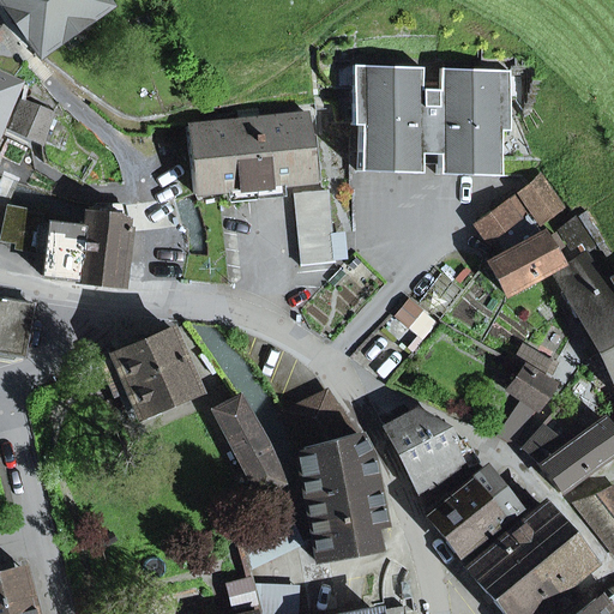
[(103,0),(0,0),(0,2),(38,56),(61,40),(82,25),(108,6),(103,0)]
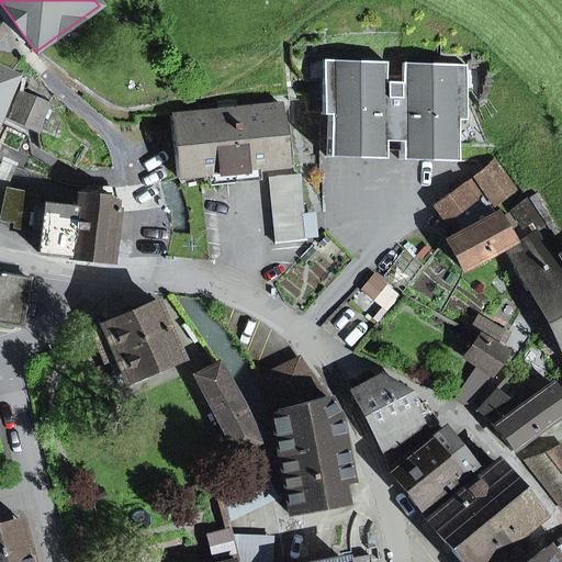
[(56,36),(64,46),(82,33),(75,23),(56,36)]
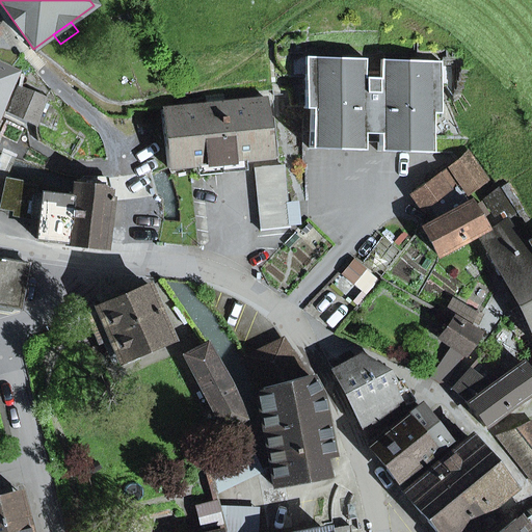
[(378,136),(378,152),(431,153),(432,113),(440,113),(441,61),(381,59),(380,78),(365,78),(366,59),(307,57),(304,109),(311,109),(310,149),(363,151),(363,136),(378,136)]
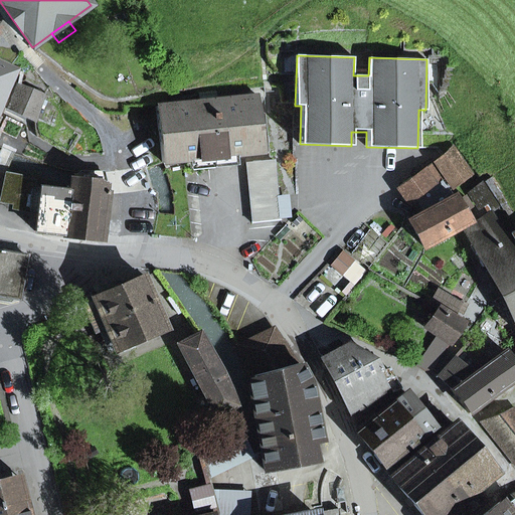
[(0,106),(6,93),(15,71),(16,69),(0,62),(0,106)]
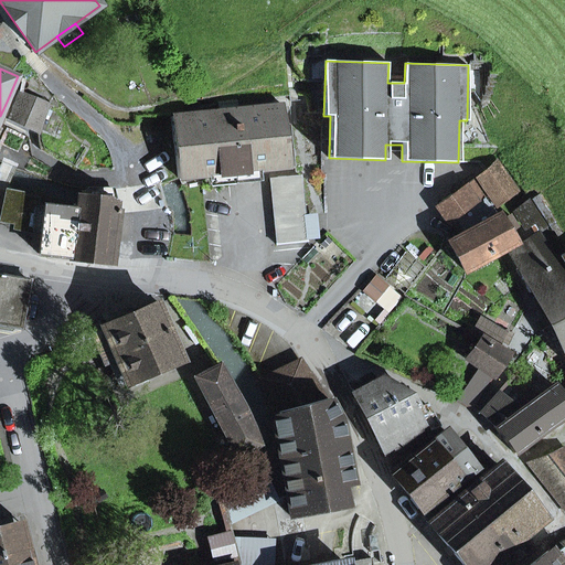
[(20,92),(23,82),(17,78),(7,102),(13,105),(8,117),(39,131),(50,104),(20,92)]
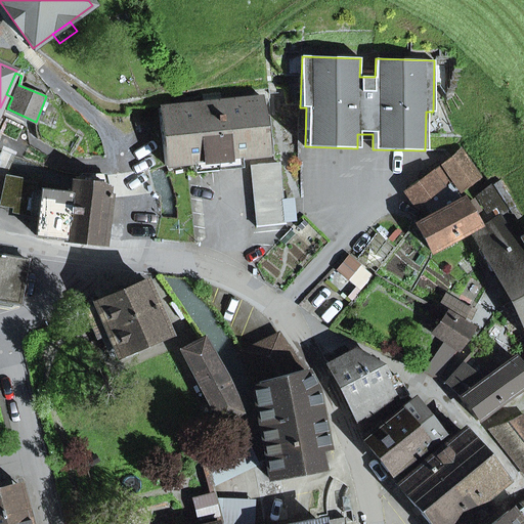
[(239,158),(267,155),(262,98),(160,108),(166,165),(193,162),(239,158)]
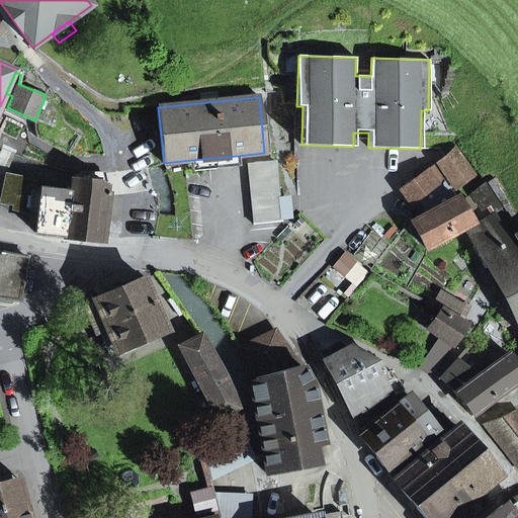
[(476,173),(455,150),(439,165),(458,187),(476,173)]
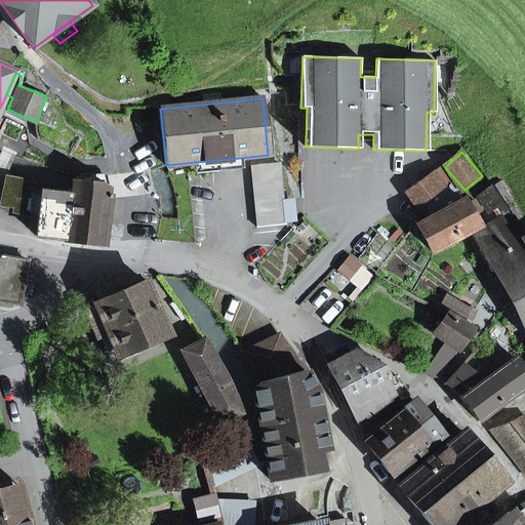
[(195,173),(241,168),(240,158),(194,162),(195,173)]
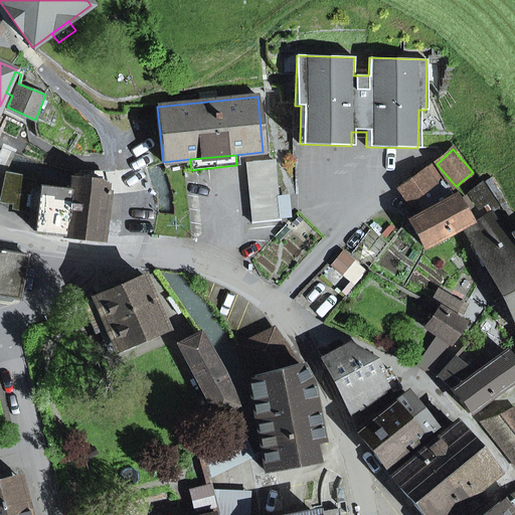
[(246,164),(252,223),(280,221),(274,161),(246,164)]
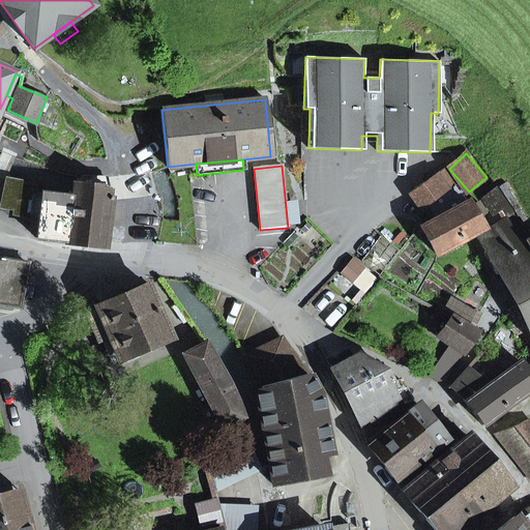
[(457,184),(446,169),(413,192),(425,205),(429,203),(457,184)]
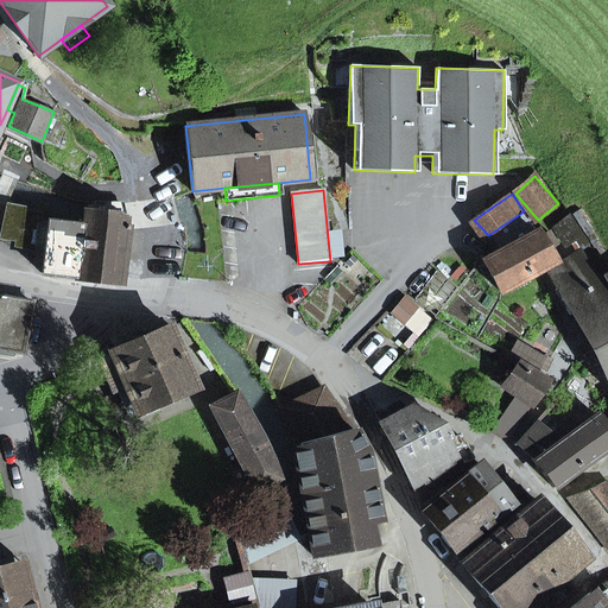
[(46,251),(42,274),(120,283),(127,227),(124,227),(124,204),(105,204),(105,209),(103,213),(70,209),(69,223),(40,221),(36,249),(46,251)]
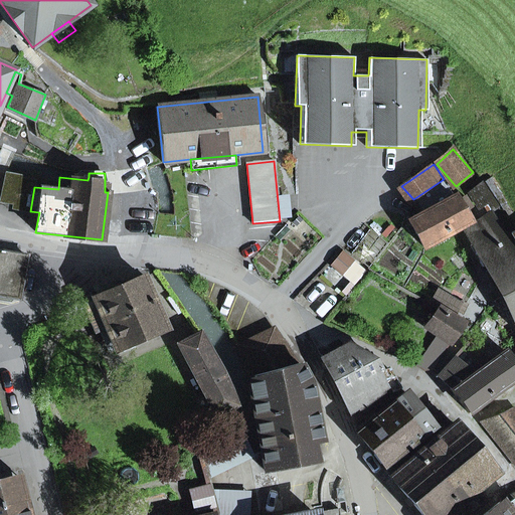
[(30,211),(34,187),(35,182),(6,174),(0,201),(14,203),(13,207),(30,211)]
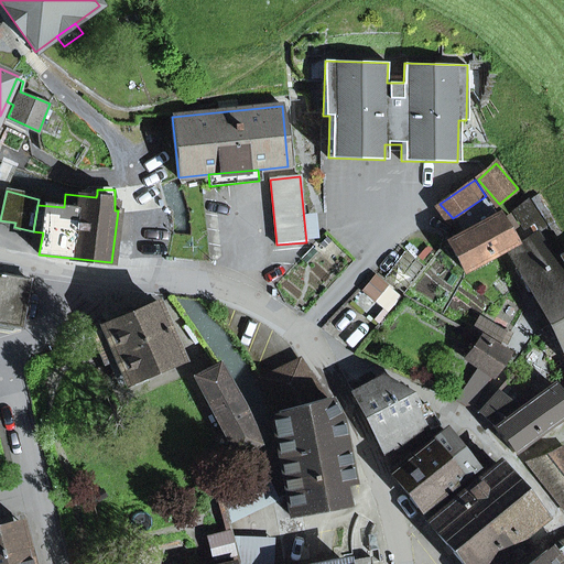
[(456,216),(465,234),(498,216),(486,196),(456,216)]
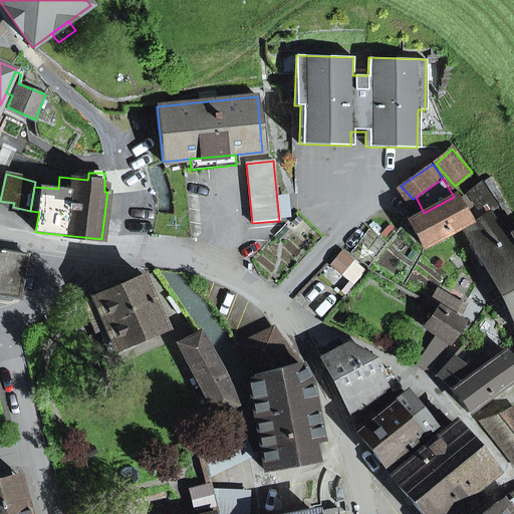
[(496,198),(486,181),(468,192),(475,204),(481,207),(496,198)]
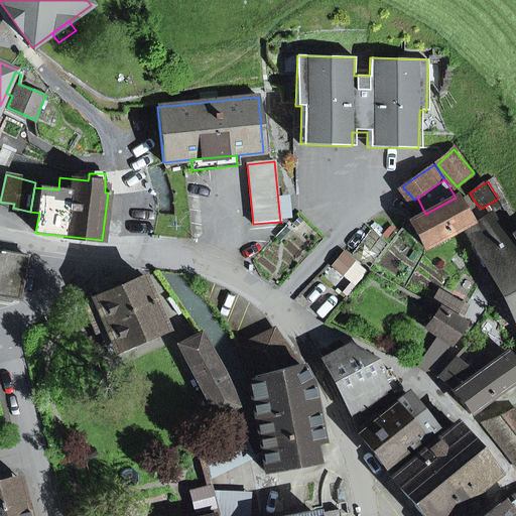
[(458,202),(456,198),(425,214),(410,222),(424,247),(452,232),(470,222),(464,213),(472,208),(466,197),(458,202)]
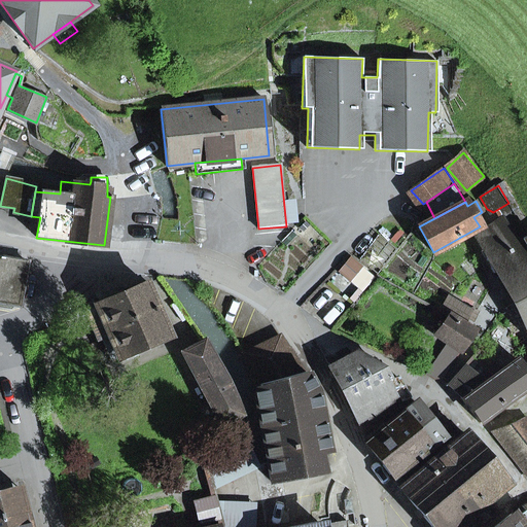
[(498,269),(503,278),(523,268),(513,251),(511,246),(516,242),(500,219),(475,237),(495,271),(498,269)]
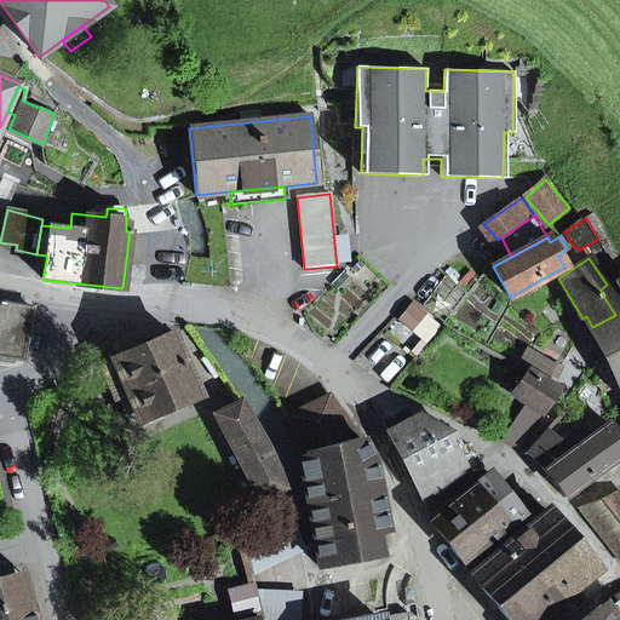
[(603,296),(615,315),(592,327),(606,356),(619,349),(619,279),(615,283),(618,290),(603,296)]
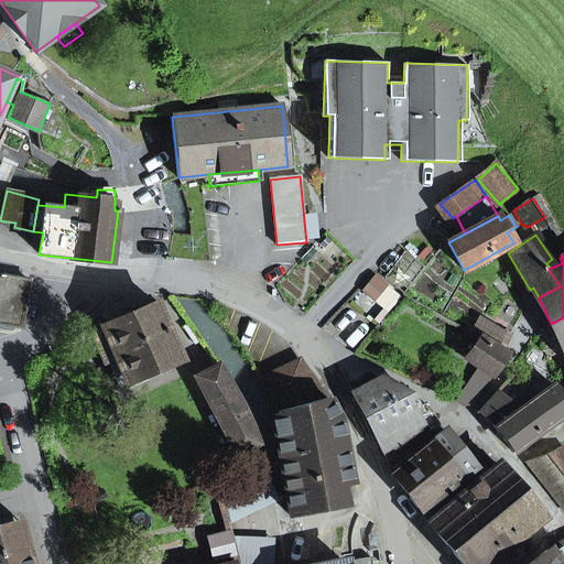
[(0,274),(0,323),(21,327),(30,280),(0,274)]
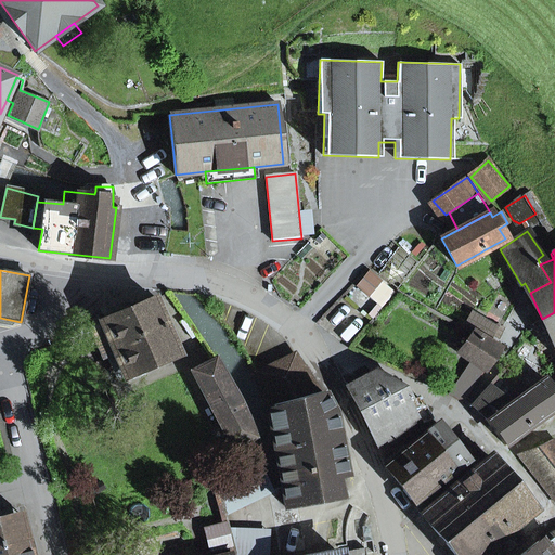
[(366,294),(378,280),(369,272),(358,285),(366,294)]
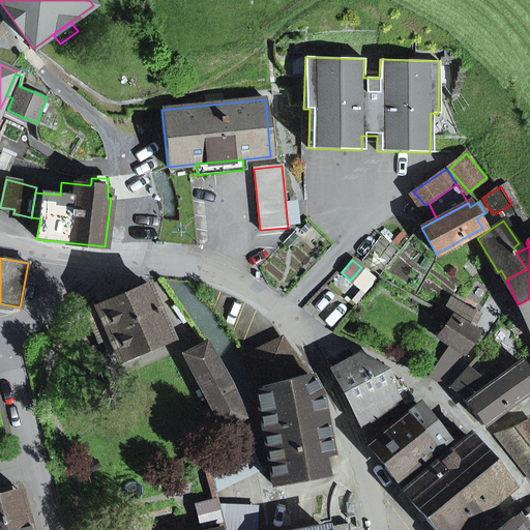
[(119,360),(170,339),(148,285),(96,307),(96,308),(85,314),(97,343),(102,341),(109,337),(119,360)]
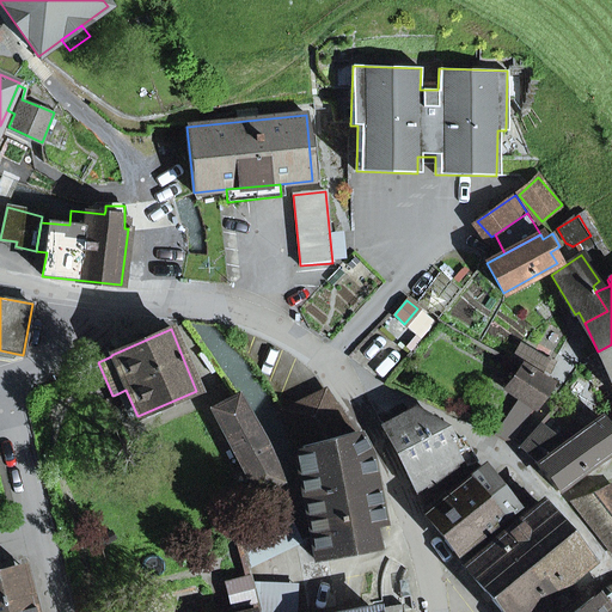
[(611,344),(598,352),(611,379),(611,344)]
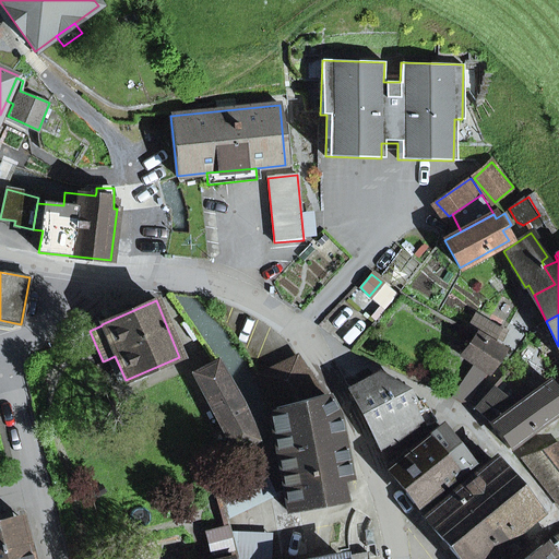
[(466,330),(476,335),(491,344),(500,330),(478,318),(466,330)]
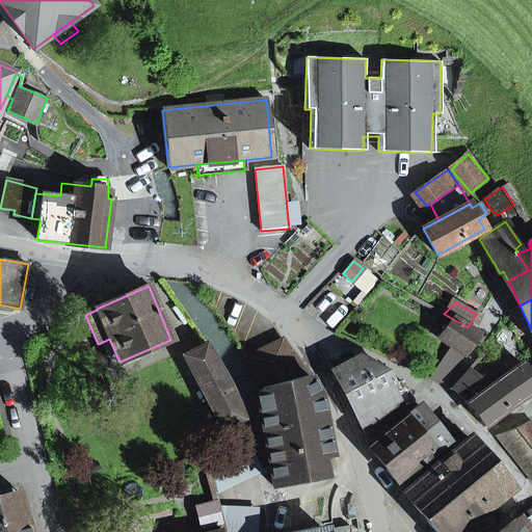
[(479,334),(468,327),(453,319),(440,338),(451,345),(464,354),(479,334)]
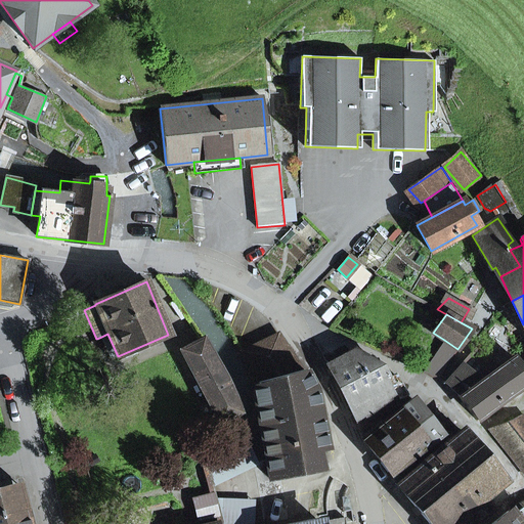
[(111,359),(118,356),(107,334),(101,337),(111,359)]
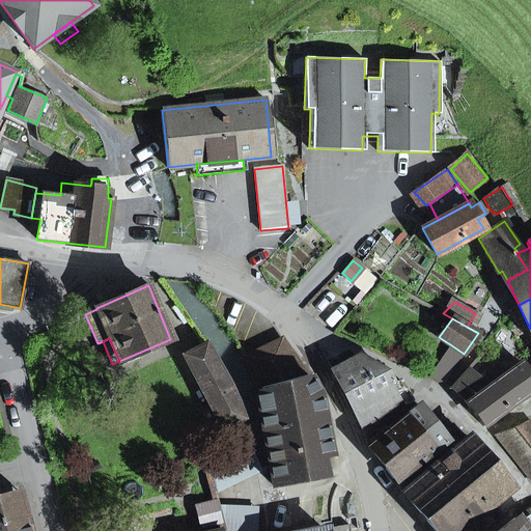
[(263,389),(309,378),(283,342),(247,360),(263,391),(263,389)]
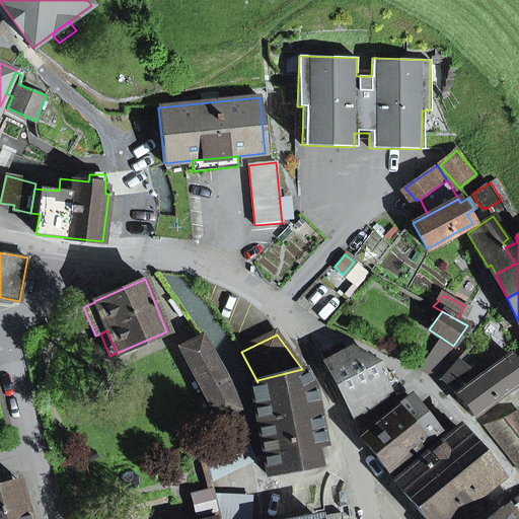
[(243,433),(235,410),(238,408),(225,371),(201,336),(180,347),(218,419),(222,417),(224,428),(229,438),(243,433)]
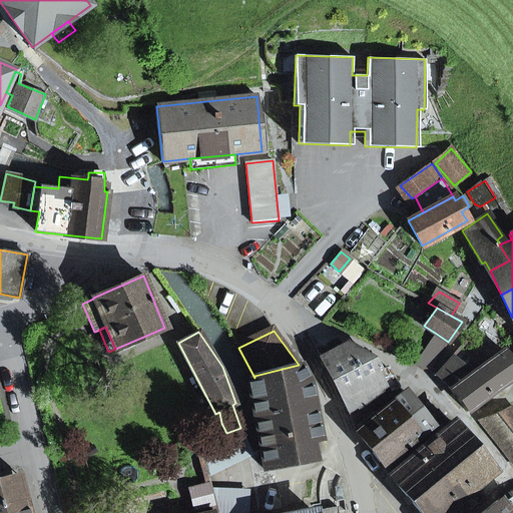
[(453,357),(470,371),(483,360),(465,343),(453,357)]
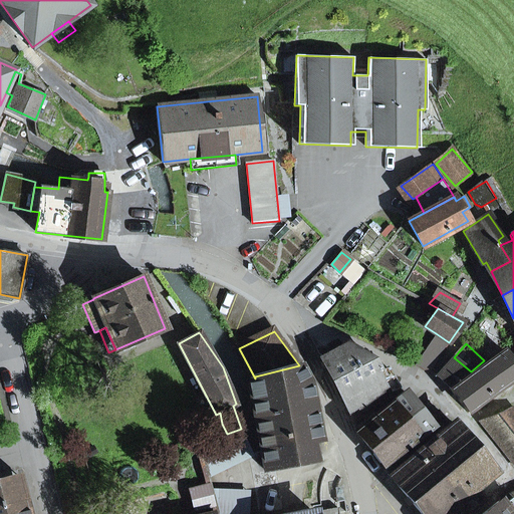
[(344,345),(322,356),(350,412),(398,388),(388,367),(379,371),(370,356),(344,345)]
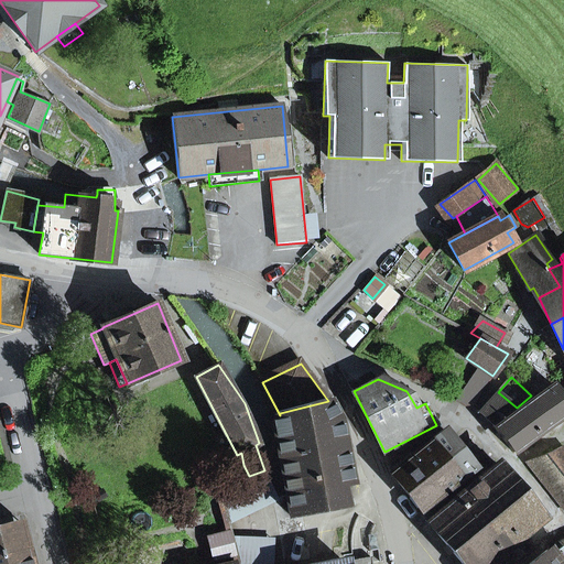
[(531,396),(517,408),(519,410),(495,427),(513,453),(563,415),(563,400),(553,384),(534,399),(531,396)]
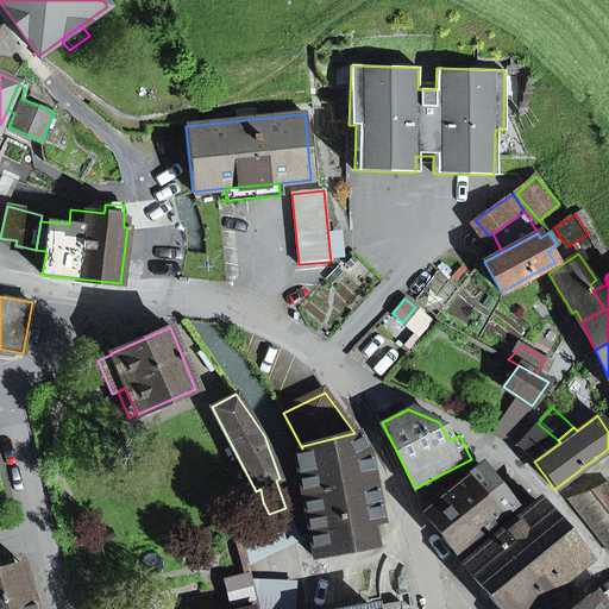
[(534,462),(560,443),(558,440),(538,424),(518,445),(534,462)]
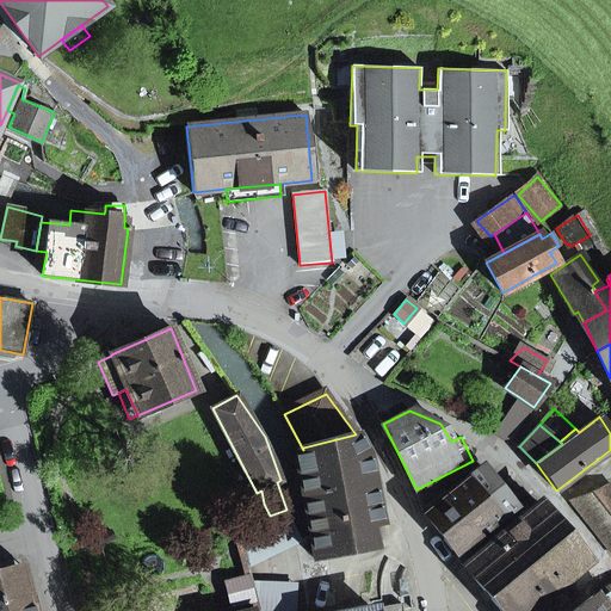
[(380,523),(366,455),(356,434),(303,448),(303,450),(295,451),(315,559),(374,547),(370,525),(380,523)]
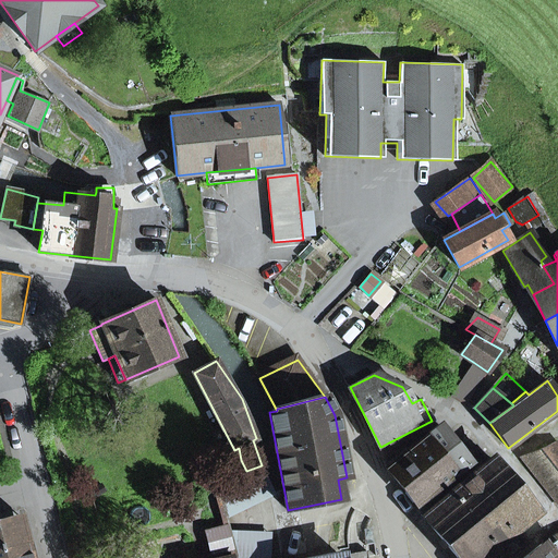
[(441,426),(387,469),(420,510),(468,472),(463,466),(469,462),(441,426)]
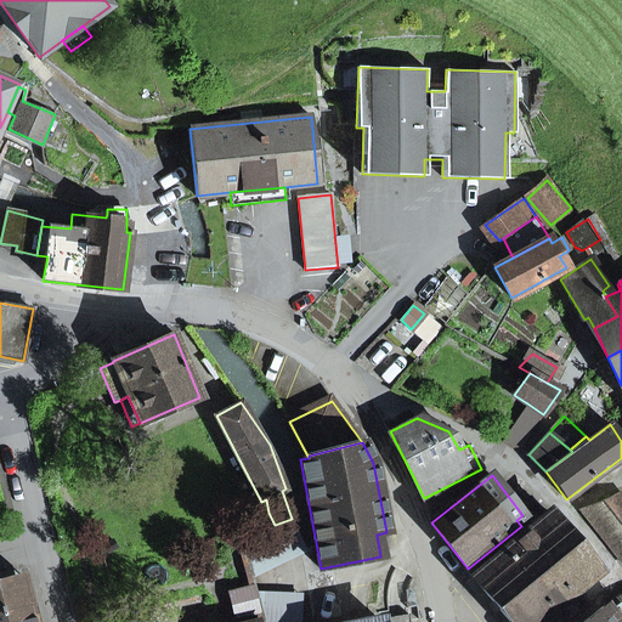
[(621,495),(621,493),(581,510),(621,563),(621,495)]
